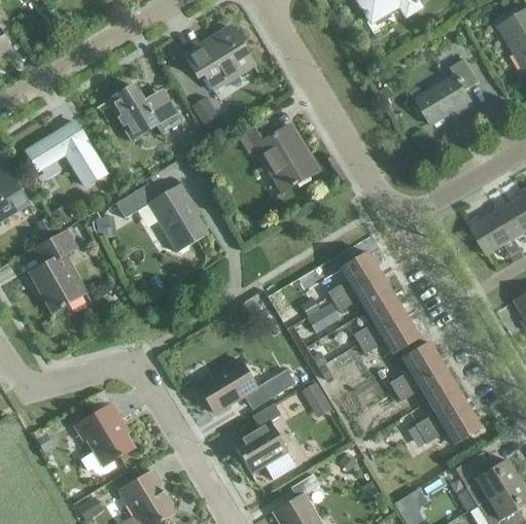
[(358,0),(371,20),(399,3),(406,13),(419,5),(415,0),(358,0)]
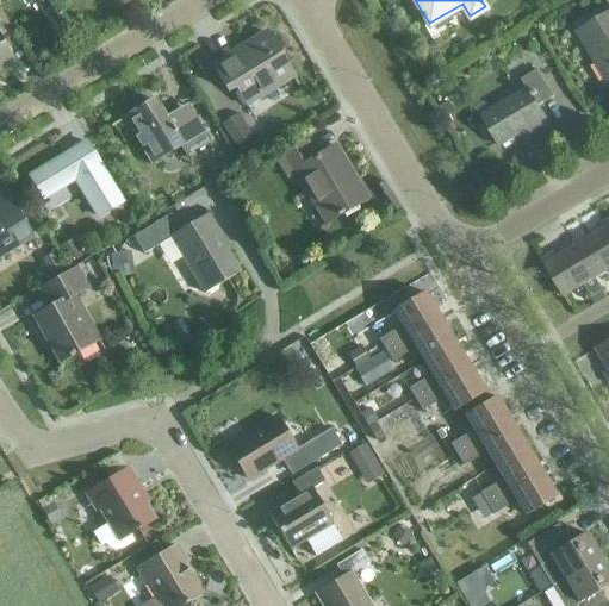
[(606,79),(608,76),(608,0),(607,0),(608,2),(608,11),(577,30),(606,79)]
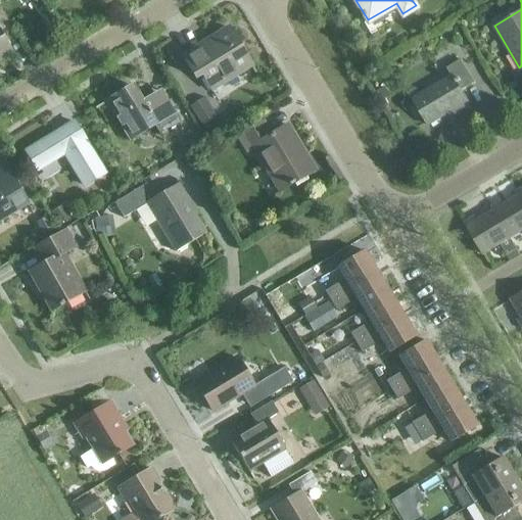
[(0,56),(11,49),(0,31),(0,29),(10,22),(0,6),(0,56)]
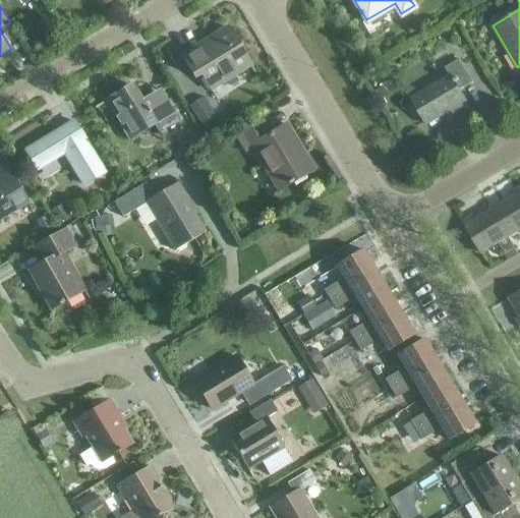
[(210,88),(250,63),(228,25),(181,53),(194,74),(200,71),(210,88)]
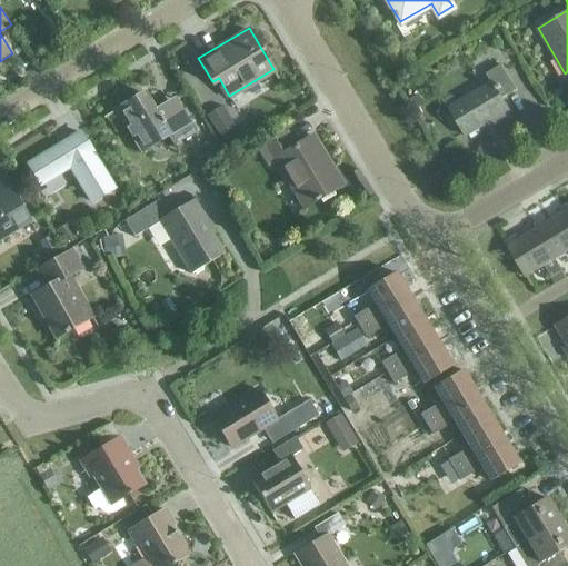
[(492,81),(450,107),(466,133),(488,120),(490,125),(511,112),(501,96),(517,87),(502,62),(487,72),(492,81)]
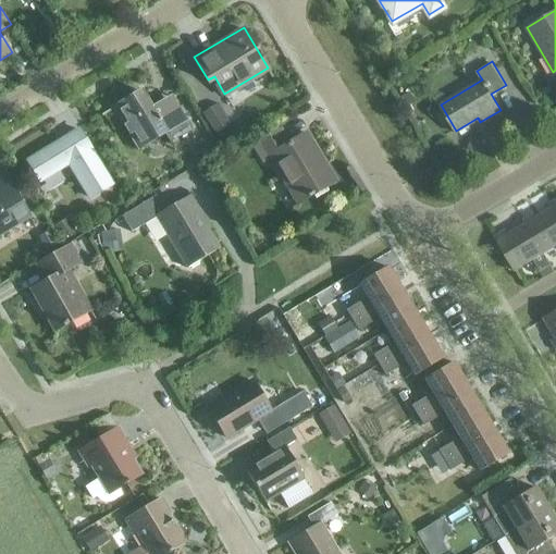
[(170,139),(192,126),(171,94),(150,106),(140,89),(113,106),(137,146),(164,130),(170,139)]
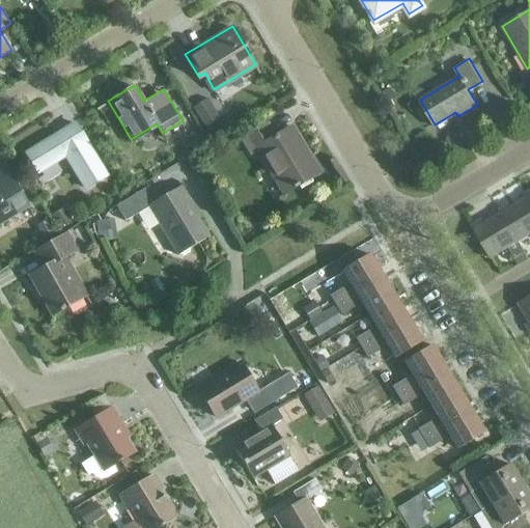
[(386,88),(381,92),(387,103),(393,100),(386,88)]
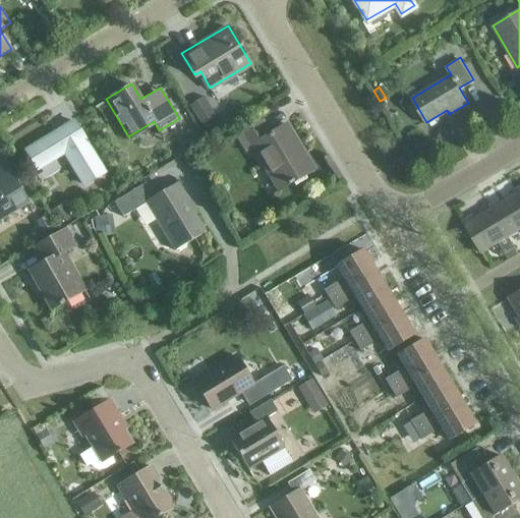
[(203,95),(188,103),(206,131),(220,122),(203,95)]
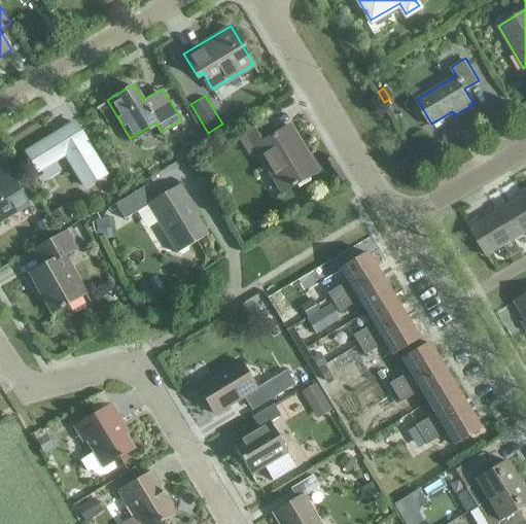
[(83,184),(105,171),(74,119),(26,148),(37,168),(65,151),(83,184)]
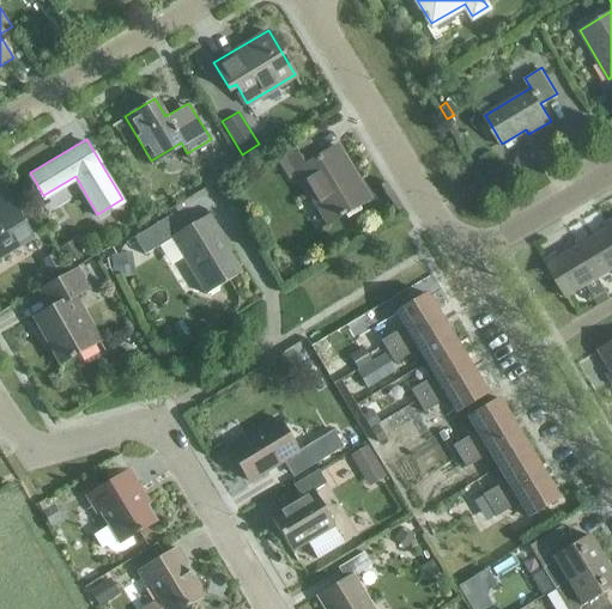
[(296,168),(307,186),(328,220),(369,196),(337,144),(317,154),(309,140),(279,157),(289,172),(296,168)]
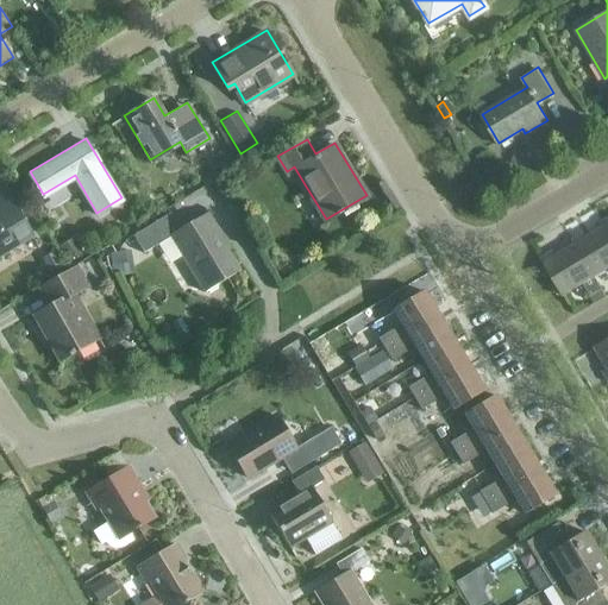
[(0,251),(32,232),(5,188),(0,190),(0,251)]
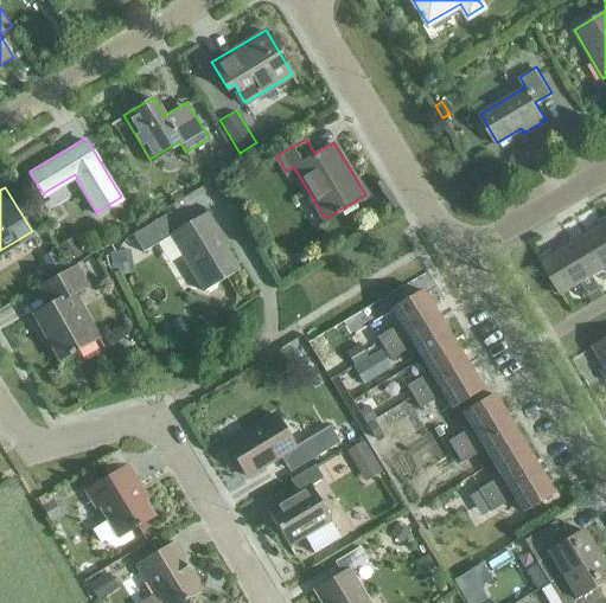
[(215,282),(238,268),(218,232),(219,231),(206,210),(179,226),(170,210),(133,232),(144,249),(171,233),(204,288),(206,287),(208,289),(217,283),(215,282)]
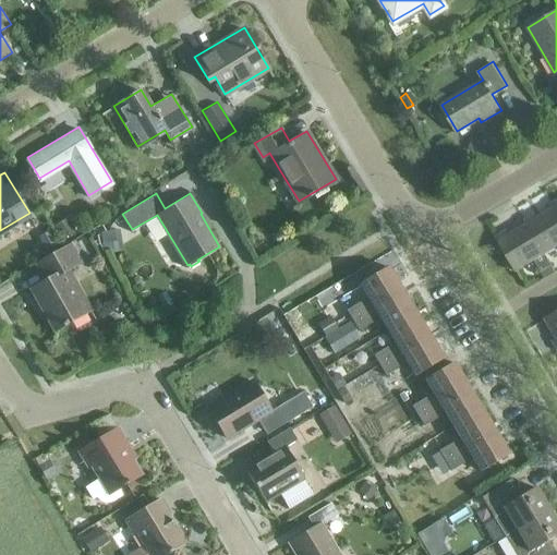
[(536,212),(525,218),(528,221),(545,251),(556,244),(556,205),(539,215),(536,212)]
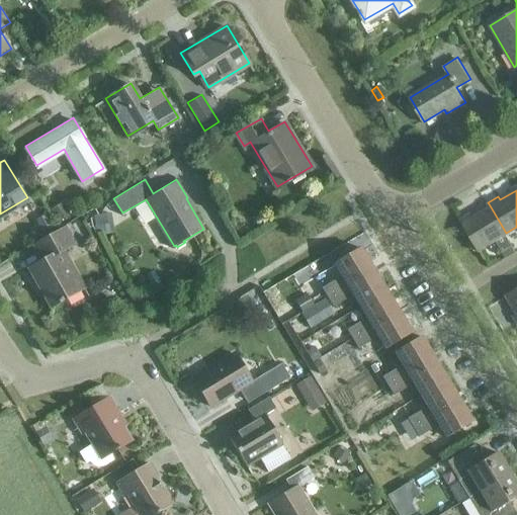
[(61,202),(50,209),(57,222),(68,216),(61,202)]
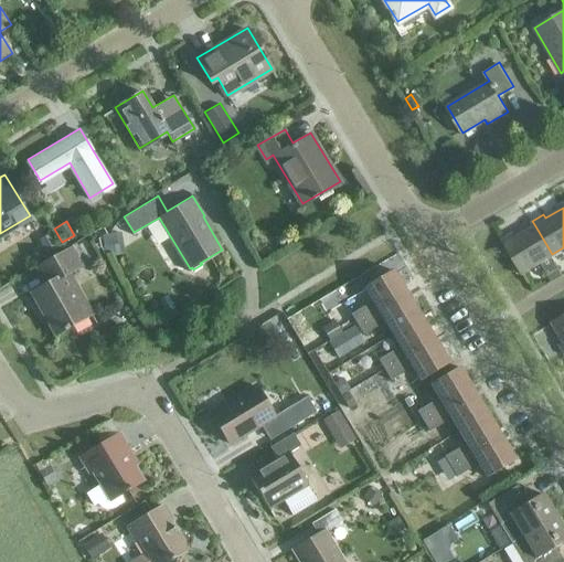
[(513,232),(502,239),(504,242),(522,272),(541,261),(549,273),(560,266),(552,254),(534,224),(515,235),(513,232)]
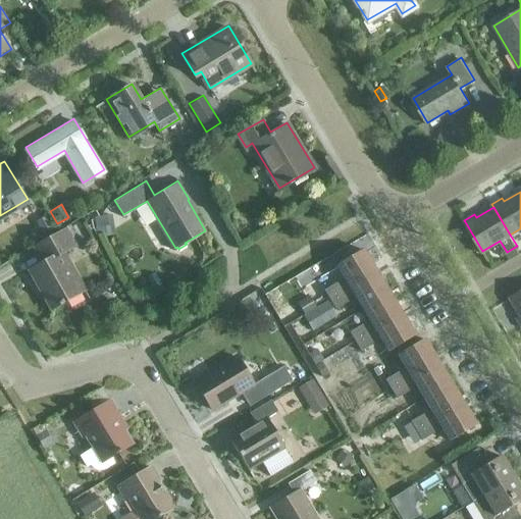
[(44,217),(34,222),(41,237),(51,230),(44,217)]
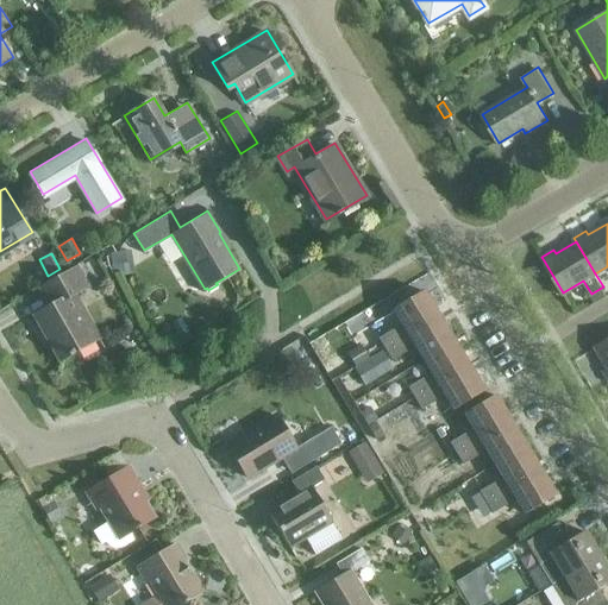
[(73,291),(83,285),(73,268),(41,287),(50,303),(33,313),(60,357),(98,335),(73,291)]
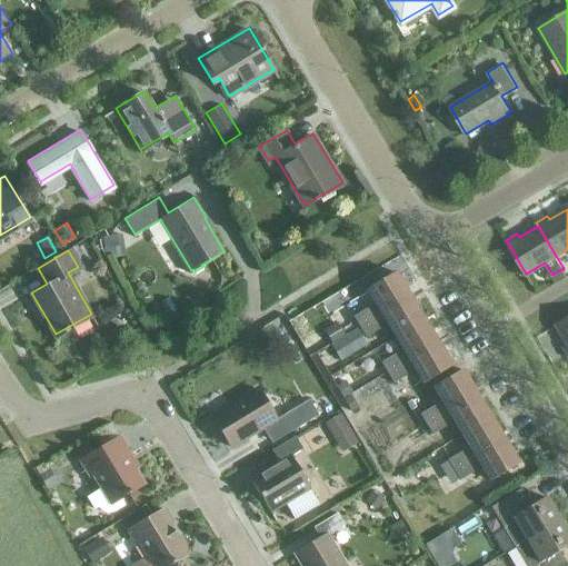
[(564,268),(552,275),(556,281),(567,275),(564,268)]
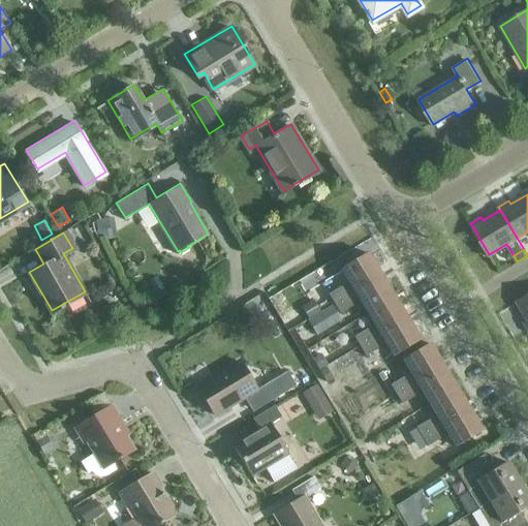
[(334,302),(382,273),(369,251),(341,268),(348,280),(329,292),(334,302)]
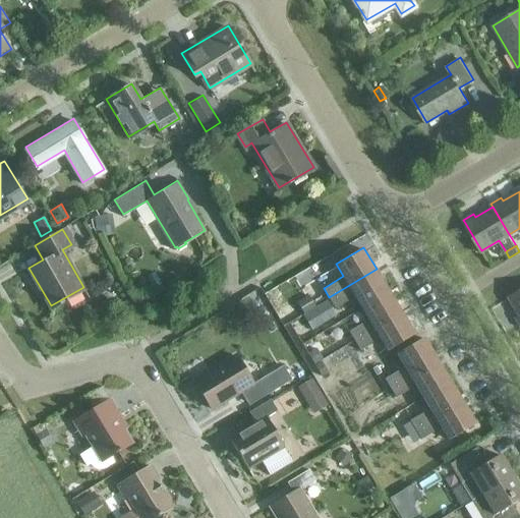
[(389,289),(377,269),(329,297),(335,306),(355,294),(361,306),(389,289)]
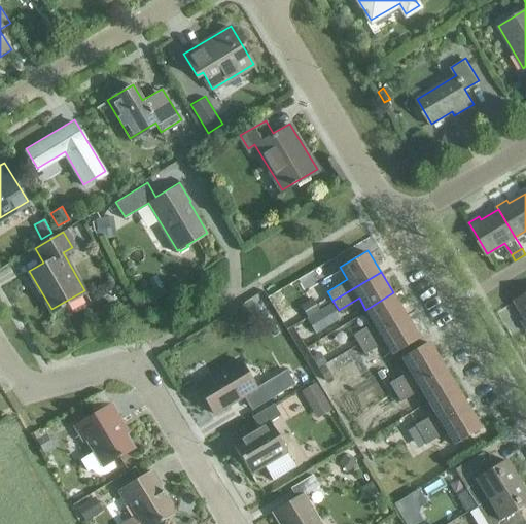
[(393,292),(365,310),(373,321),(353,334),(358,343),(406,314),(393,292)]
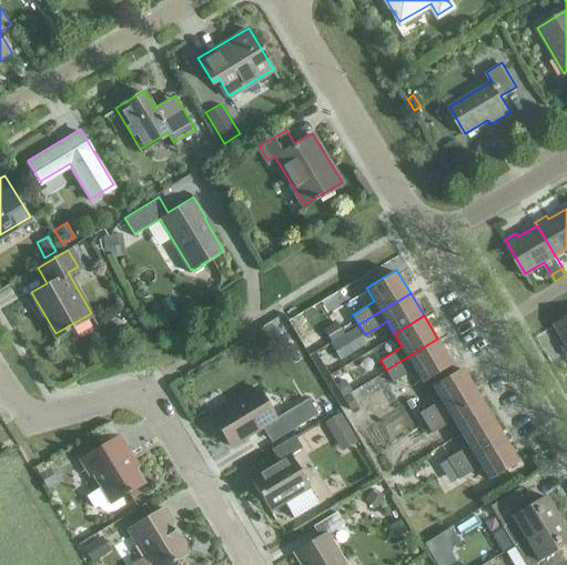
[(566,315),(555,323),(566,342),(562,344),(566,352),(566,315)]
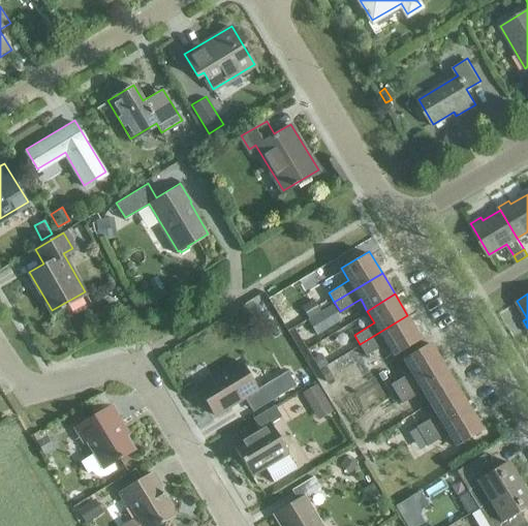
[(311,301),(300,308),(307,319),(318,313),(319,313),(311,301)]
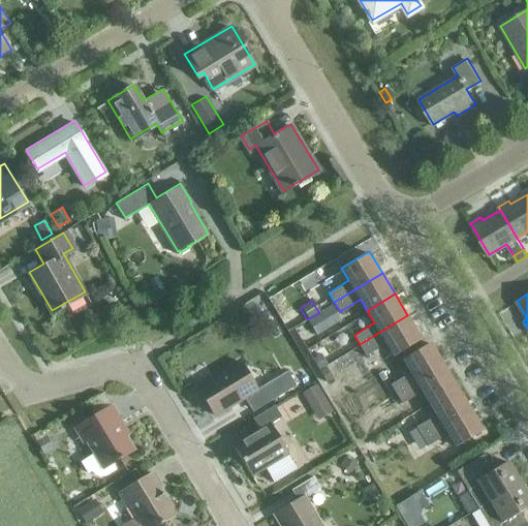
[(130,302),(114,313),(117,318),(133,307),(130,302)]
